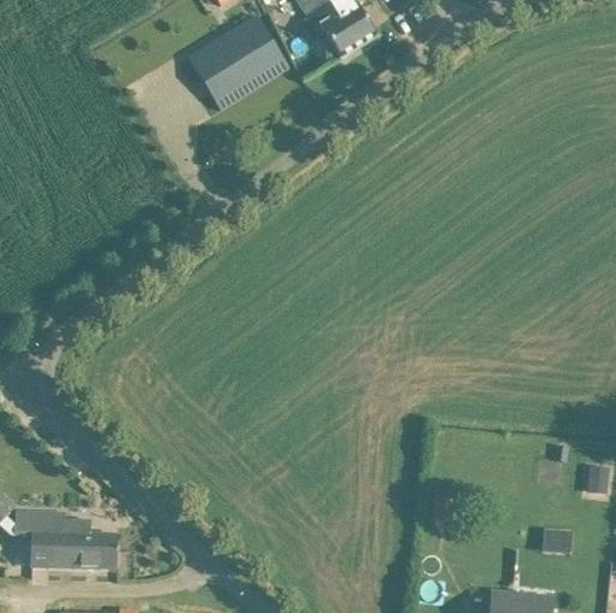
[(299,0),(308,15),(321,35),(326,33),(341,58),(377,35),(358,4),(363,0),(299,0)]
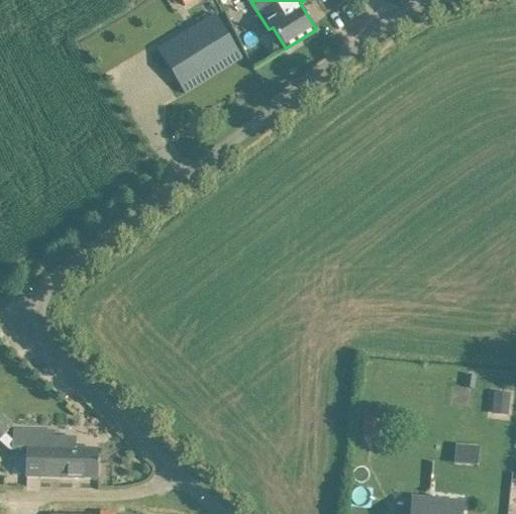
[(159,48),(175,75),(186,92),(242,57),(215,12),(159,48)]
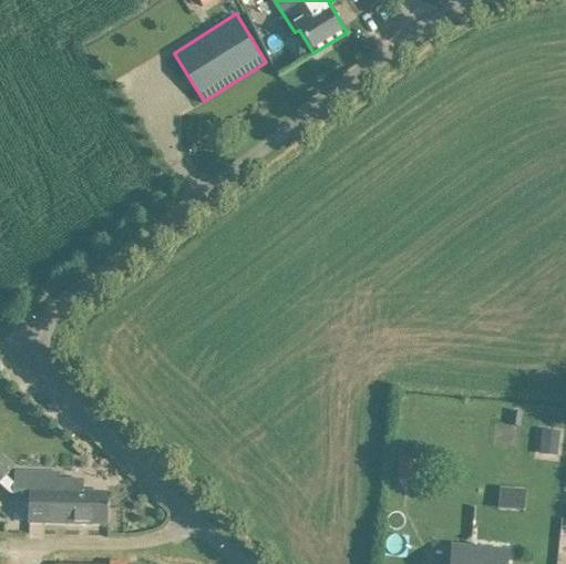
[(561,430),(543,429),(541,451),(558,452),(561,430)]
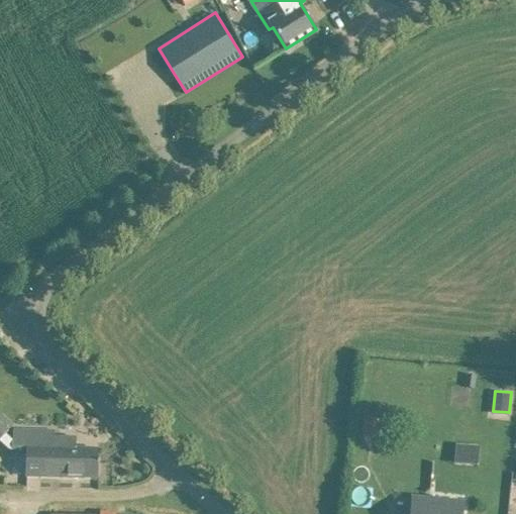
[(0,437),(12,424),(0,412),(0,437)]
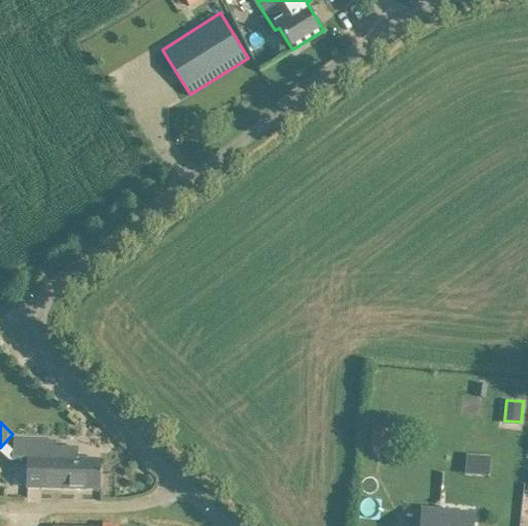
[(394,428),(373,426),(371,446),(392,447),(394,428)]
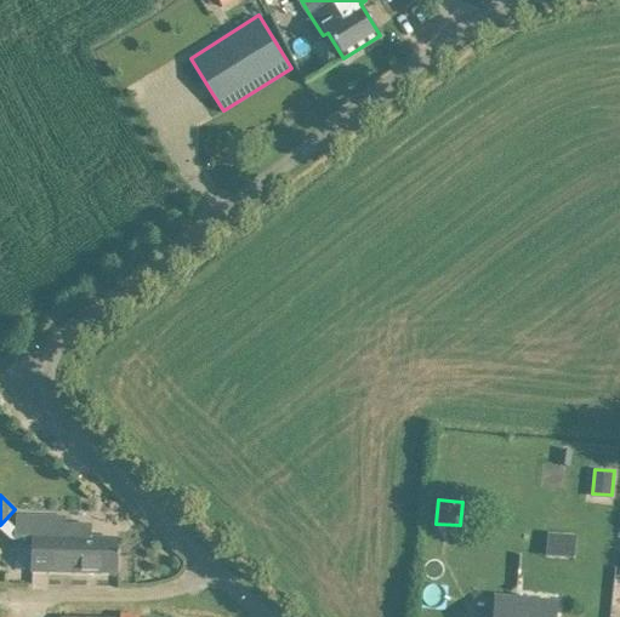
[(17,538),(17,541),(18,541),(18,565),(33,565),(33,571),(117,572),(117,556),(120,556),(120,553),(117,553),(118,536),(91,536),(92,523),(66,523),(66,515),(17,514),(17,538)]
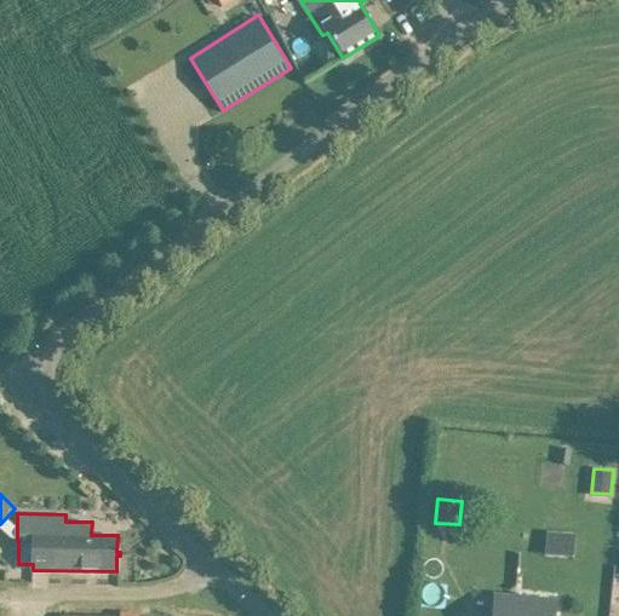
[(555,615),(556,599),(494,593),(492,615),(555,615)]
